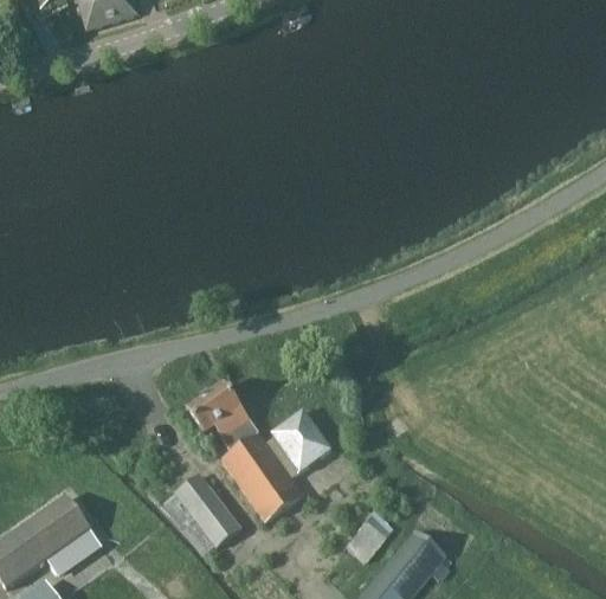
[(78,0),(85,27),(86,29),(137,12),(134,0),(78,0)]
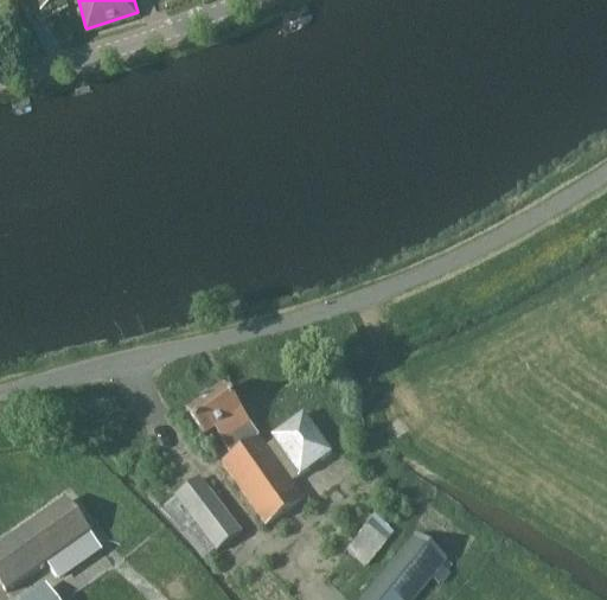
[(304,496),(289,474),(278,458),(259,432),(224,381),(186,409),(204,435),(215,428),(231,451),(219,458),(266,523),(304,496)]
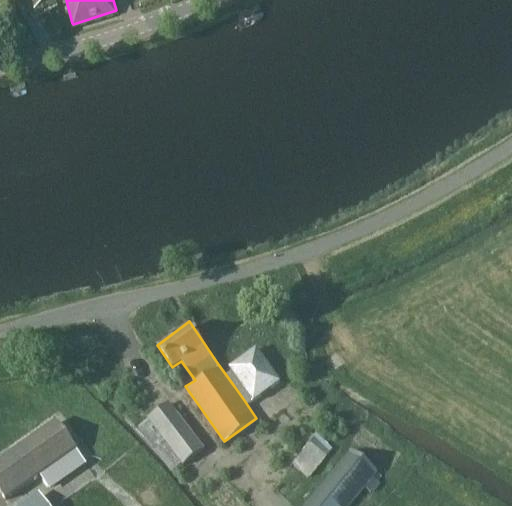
[(240,382),(234,386),(244,400),(250,396),(252,399),(280,379),(255,345),(227,364),(240,382)]
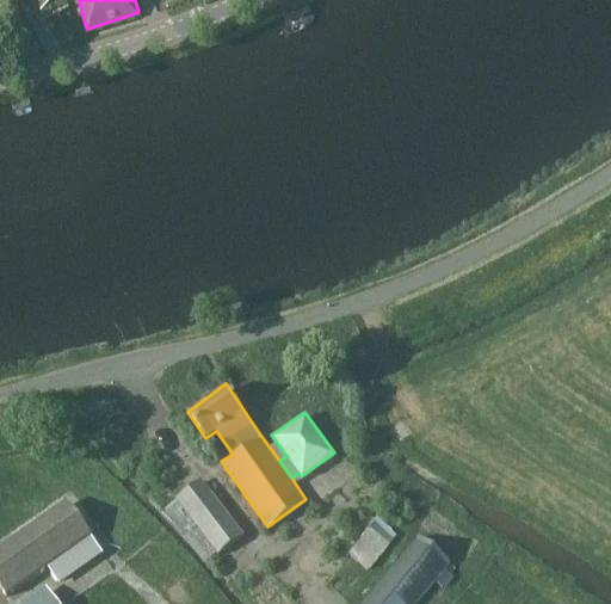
[(217,550),(244,530),(202,476),(174,495),(217,550)]
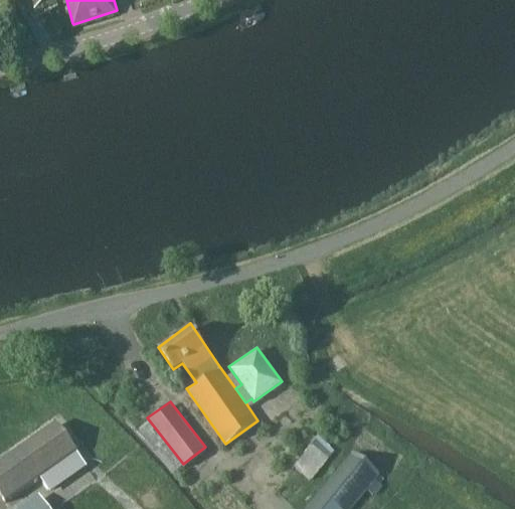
[(56,419),(0,460),(0,491),(5,498),(7,497),(10,502),(29,489),(25,484),(39,475),(47,486),(84,459),(56,419)]
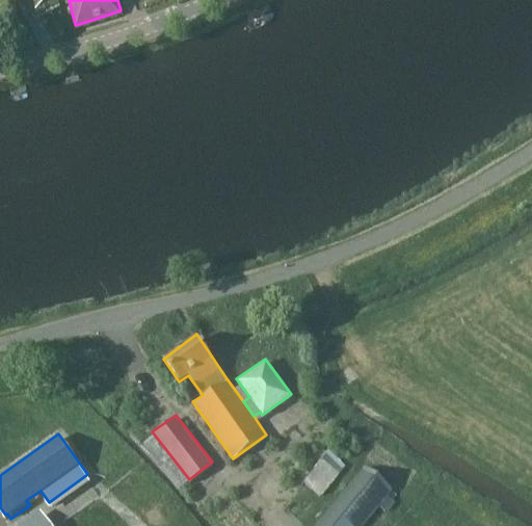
[(309,474),(322,487),(343,463),(329,450),(309,474)]
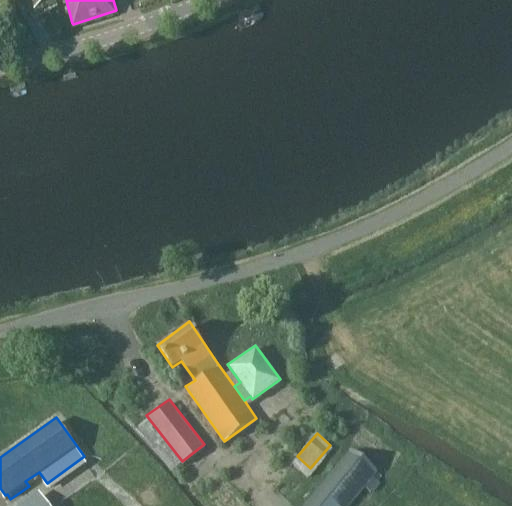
[(344,505),(377,468),(350,446),(300,505),(344,505)]
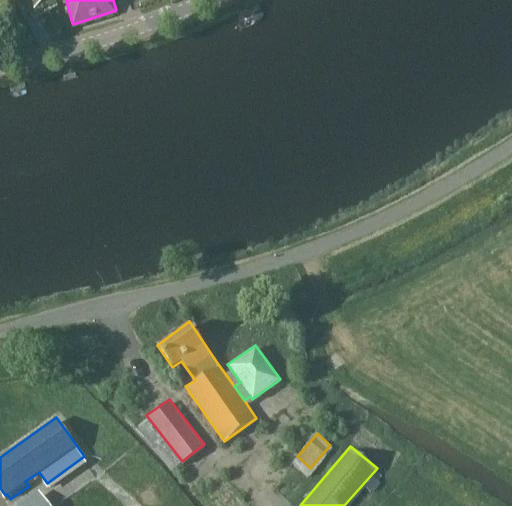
[(19,505),(49,505),(40,492),(19,505)]
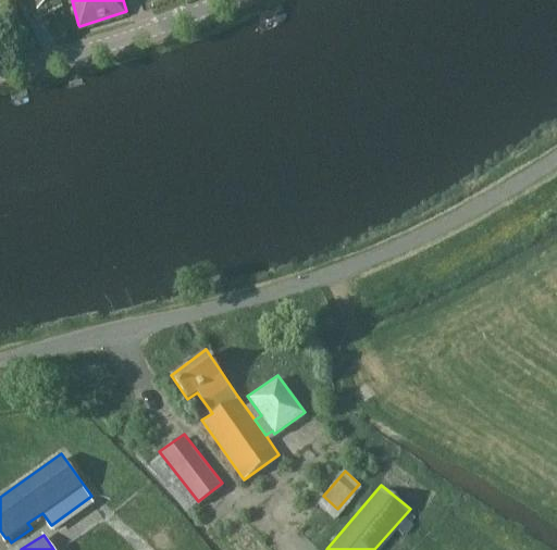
All buildings are outlined.
